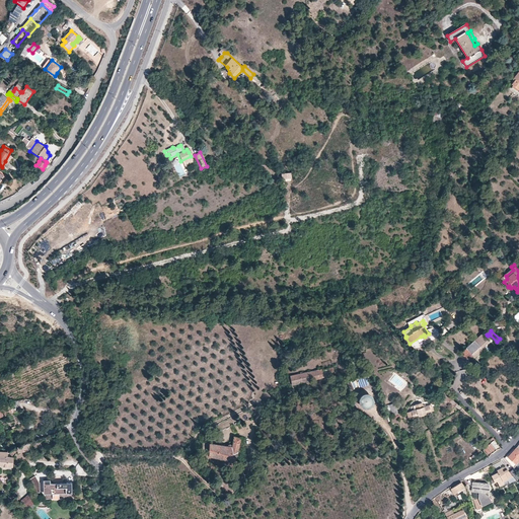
[(469,353),(473,356),(478,351),(480,353),(484,350),(474,341),(469,346),(473,349),(469,353)]
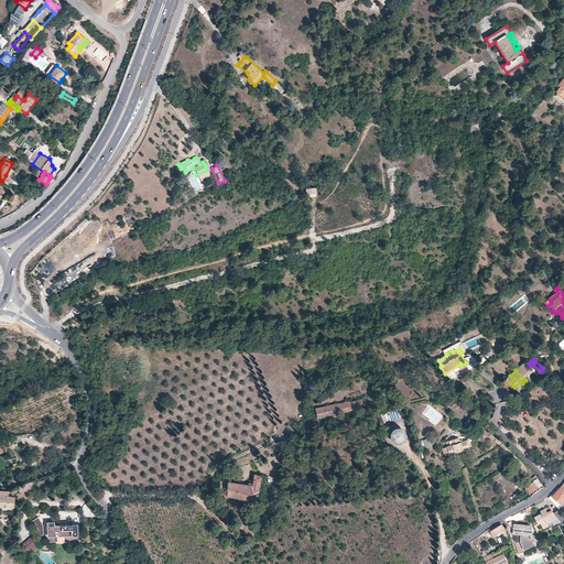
[(509,392),(514,387),(510,383),(507,379),(501,384),(509,392)]
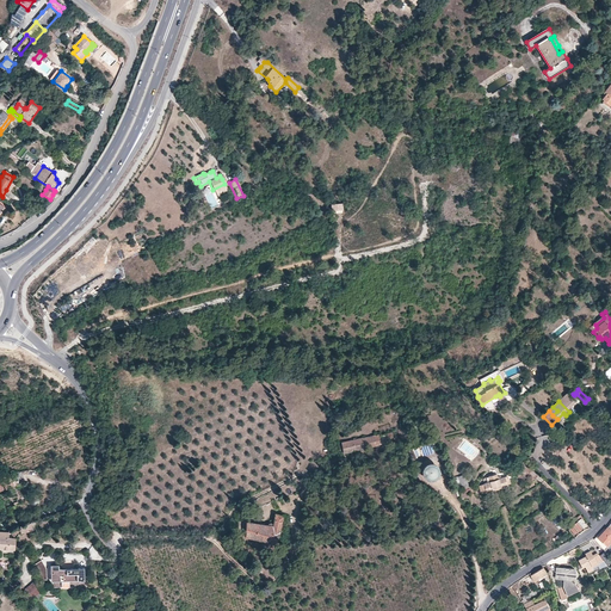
[(374,437),(364,438),(366,449),(376,446),(376,445),(374,437)]
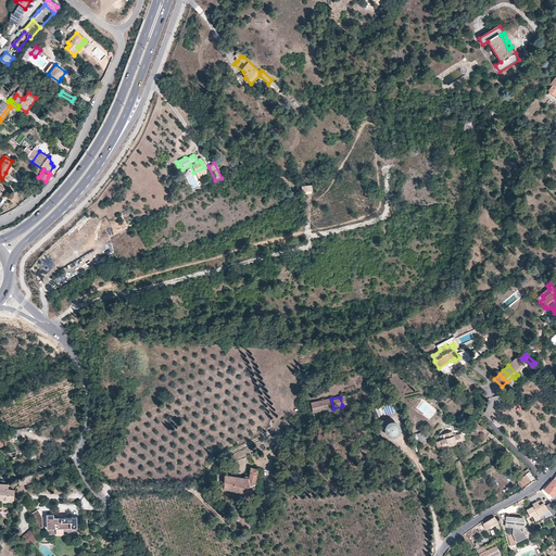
[(333,408),(331,399),(324,401),(324,399),(321,400),(321,401),(311,403),(313,413),(314,413),(333,408)]
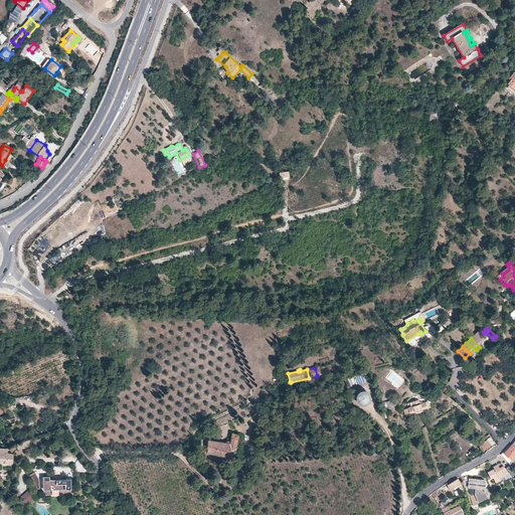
[(363,374),(356,376),(359,383),(365,381),(363,374)]
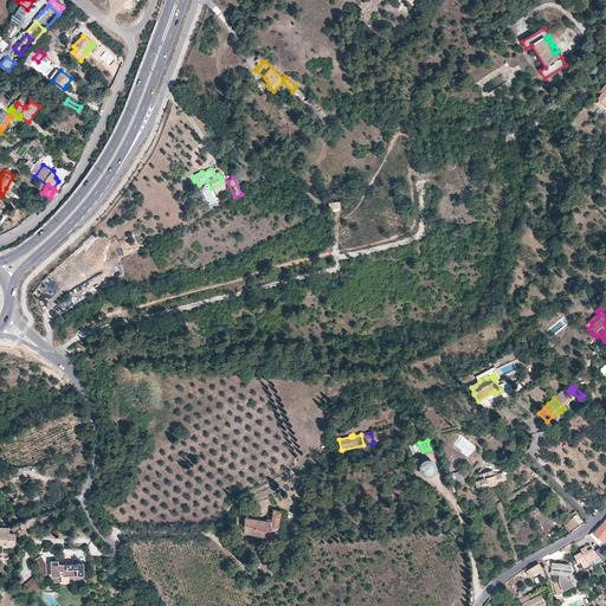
[(433,469),(433,466),(431,464),(429,463),(426,464),(424,465),(424,469),(424,470),(426,472),(427,472),(430,472),(431,471),(433,469)]
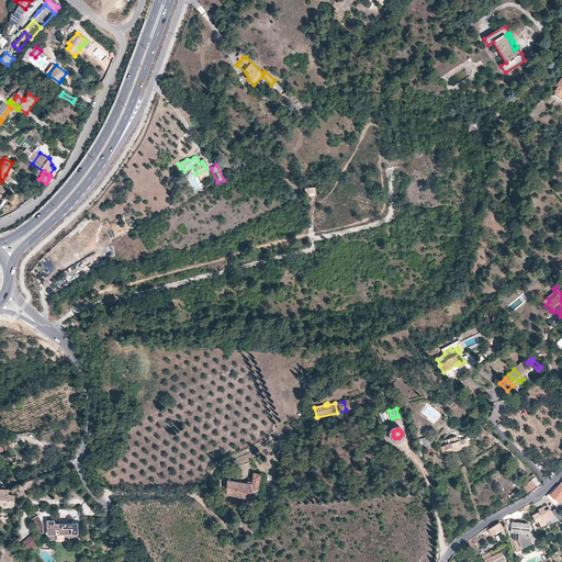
[(450,444),(440,447),(441,449),(444,448),(444,449),(445,449),(446,451),(447,453),(452,451),(461,449),(461,448),(467,447),(469,446),(467,438),(464,439),(459,441),(458,440),(457,436),(449,438),(450,444)]
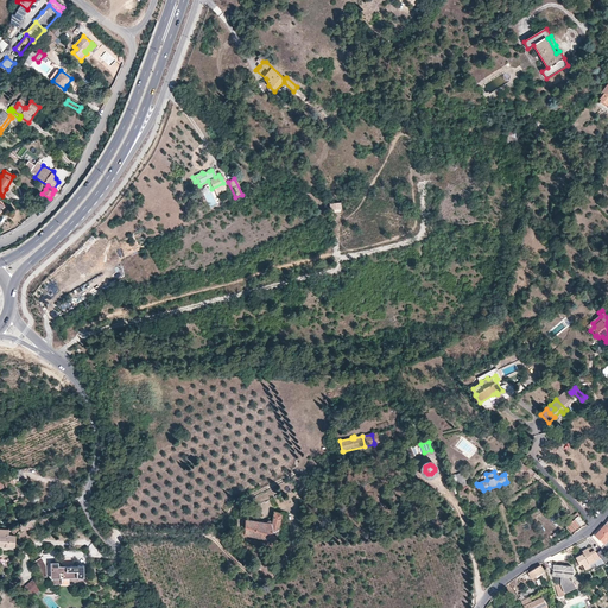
[(464,479),(462,473),(456,475),(460,486),(466,483),(464,479)]
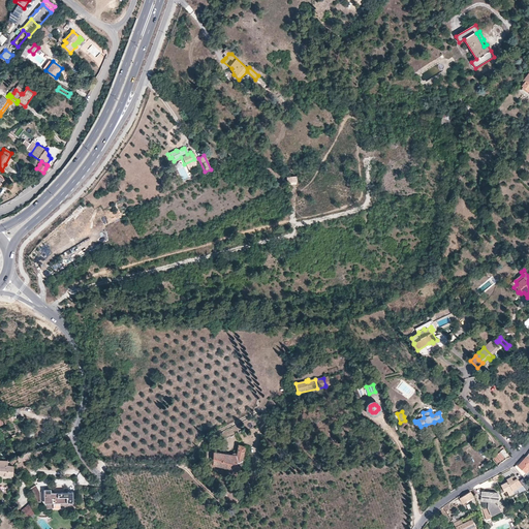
[(6,422),(7,422),(12,419),(9,412),(3,415),(6,422)]
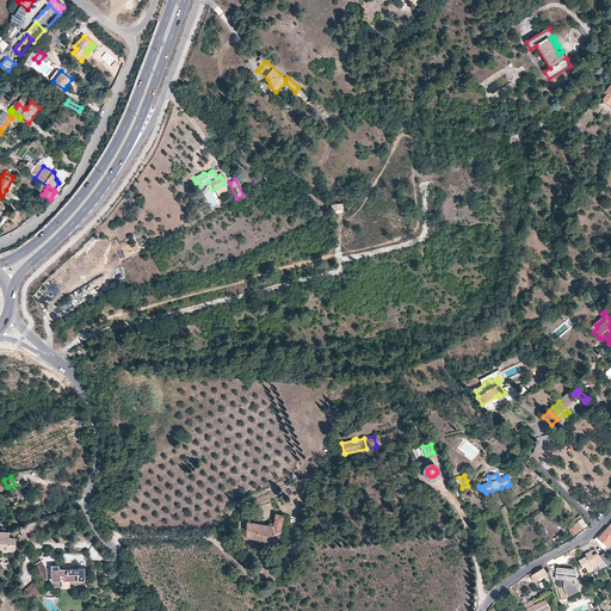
[(275,544),(283,523),(287,524),(288,518),(276,514),(273,526),(272,526),(272,525),(270,524),(269,524),(267,526),(260,525),(246,523),(246,537),(275,544)]
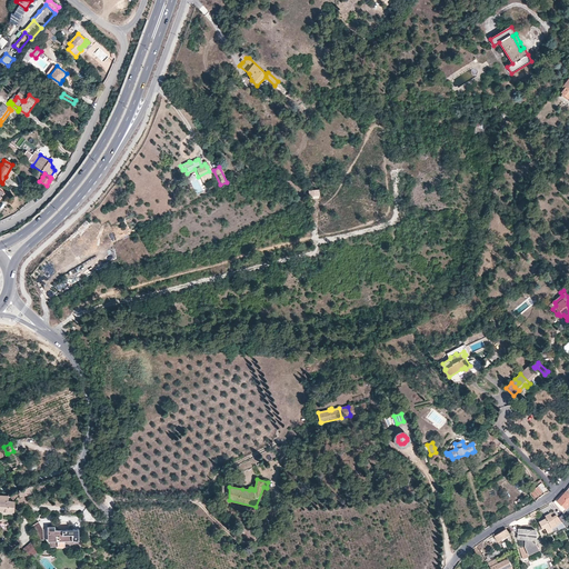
[(543,495),(549,491),(542,483),(537,487),(543,495)]
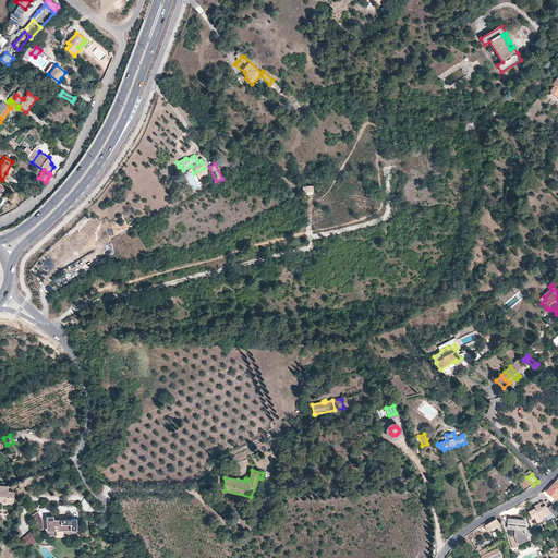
[(31,483),(28,476),(19,480),(21,486),(31,483)]
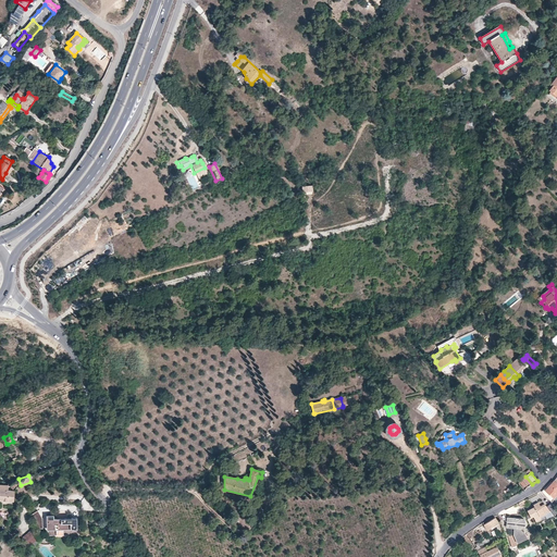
[(530,485),(532,484),(525,477),(522,480),(528,486),(530,485)]
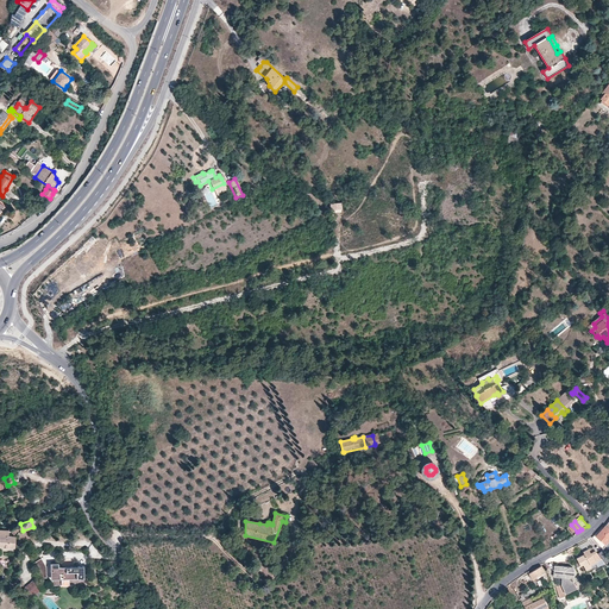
[(572,537),(577,532),(571,525),(566,529),(572,537)]
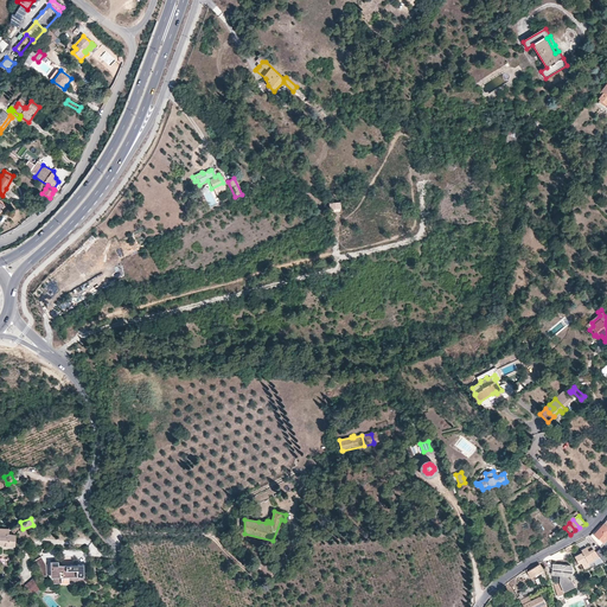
[(595,530),(589,536),(599,549),(606,542),(606,526),(605,524),(602,526),(600,524),(595,530)]
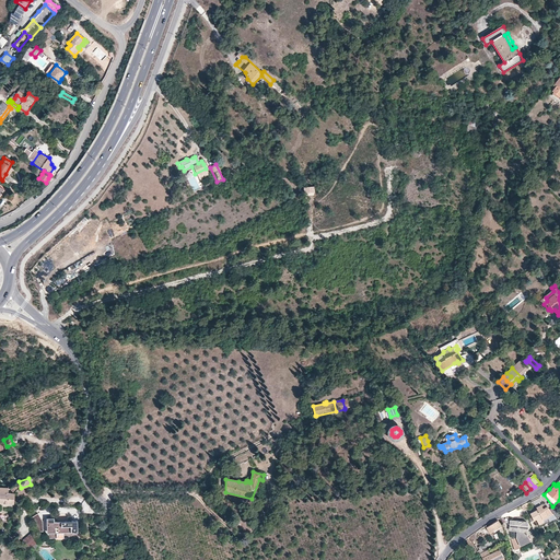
[(9,492),(9,487),(4,487),(0,486),(0,501),(13,502),(14,492),(9,492)]
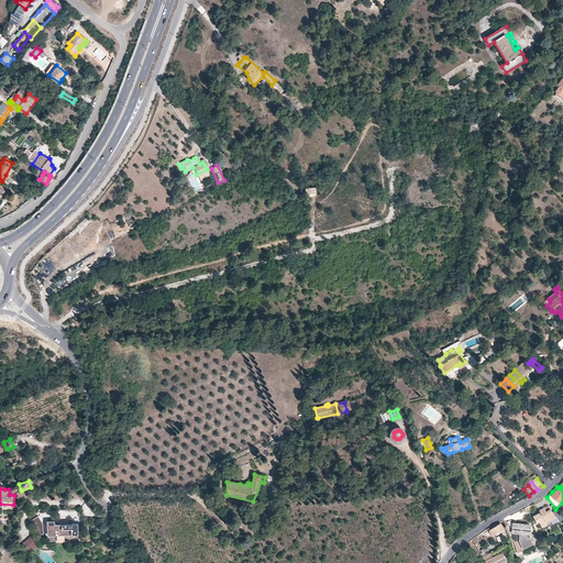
[(553,517),(547,506),(542,508),(539,510),(540,512),(532,517),(536,523),(539,522),(541,527),(545,525),(544,521),(553,517)]
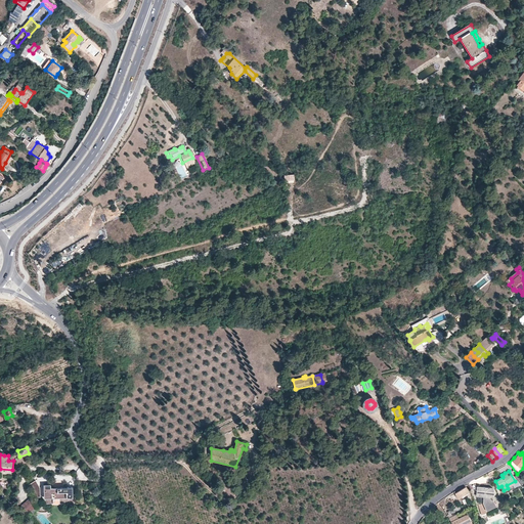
[(517,474),(513,478),(519,486),(523,482),(517,474)]
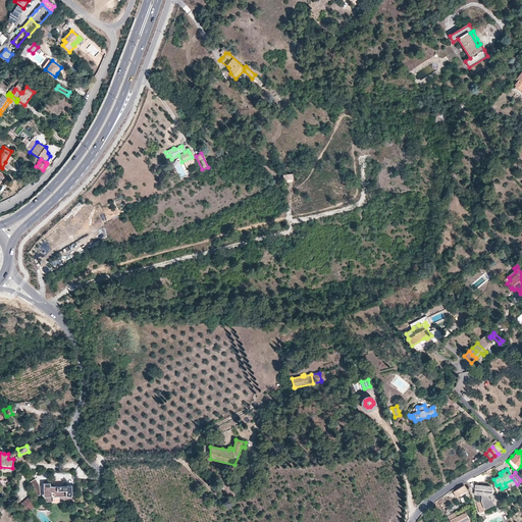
[(40,485),(36,478),(30,482),(33,488),(35,496),(41,496),(40,485)]
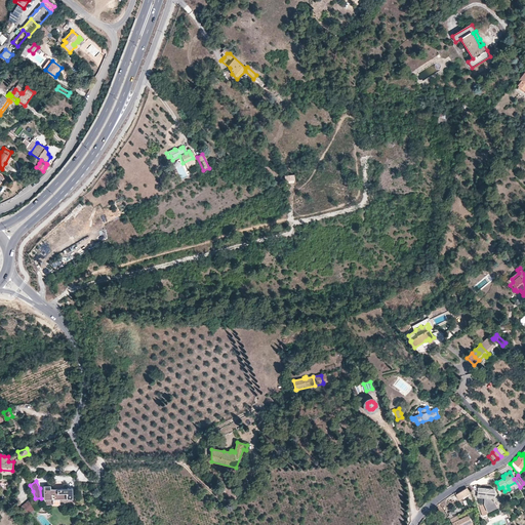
[(459,498),(470,492),(467,487),(460,491),(456,493),(459,498)]
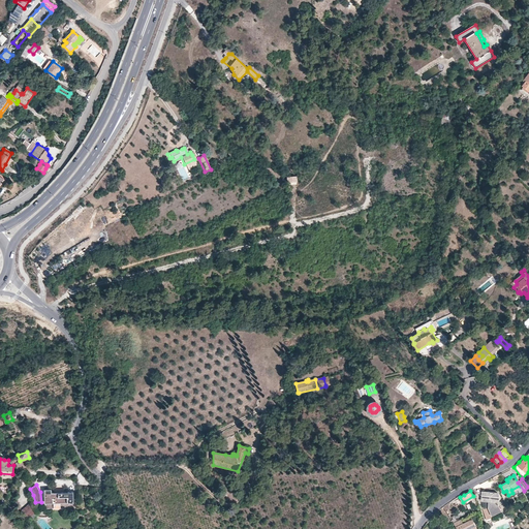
[(490,512),(500,508),(497,503),(497,494),(494,491),(491,491),(488,491),(481,493),(481,498),(488,499),(488,500),(488,507),(483,509),(487,520),(492,517),(491,515),(490,512)]
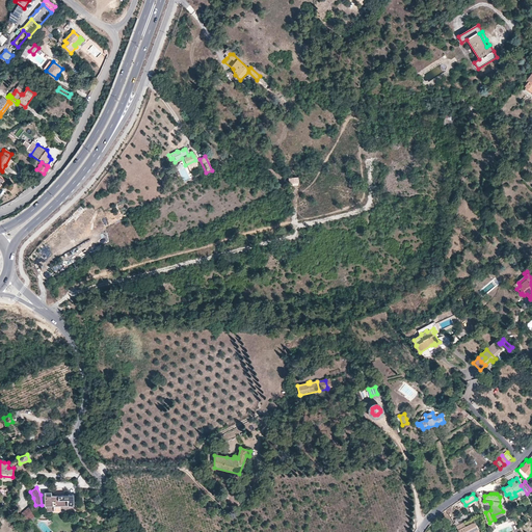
[(52,496),(46,497),(47,504),(69,504),(69,505),(74,505),(73,495),(71,495),(68,495),(68,496),(52,496)]
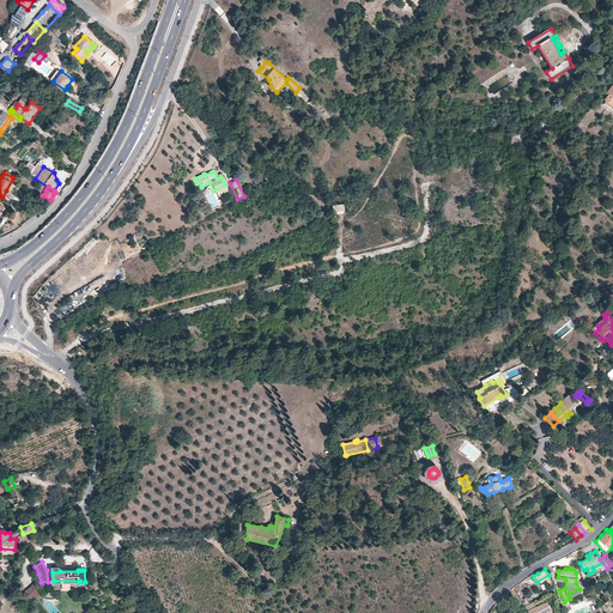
[(34,598),(41,589),(35,583),(28,593),(34,598)]
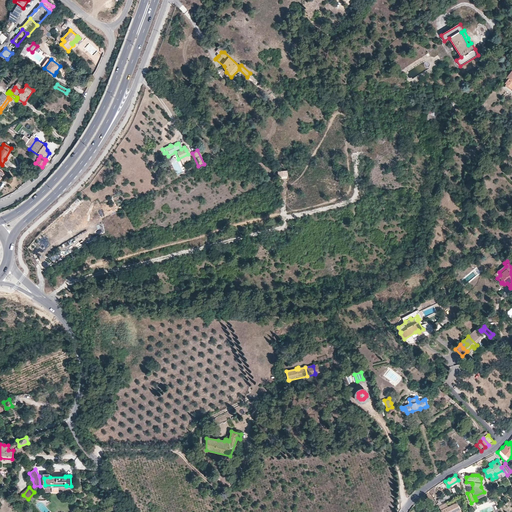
[(439,501),(437,502),(439,505),(441,504),(442,504),(441,501),(450,497),(449,494),(438,499),(439,501)]
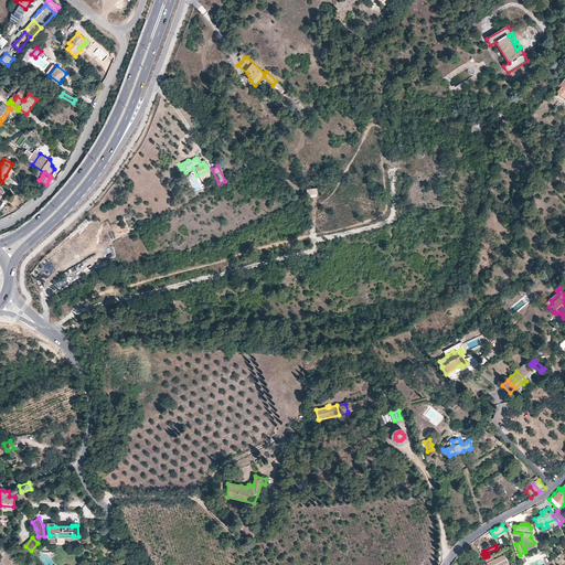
[(509,562),(503,553),(494,557),(493,557),(492,554),(488,556),(487,556),(484,557),(486,562),(488,564),(507,564),(507,563),(509,562)]
